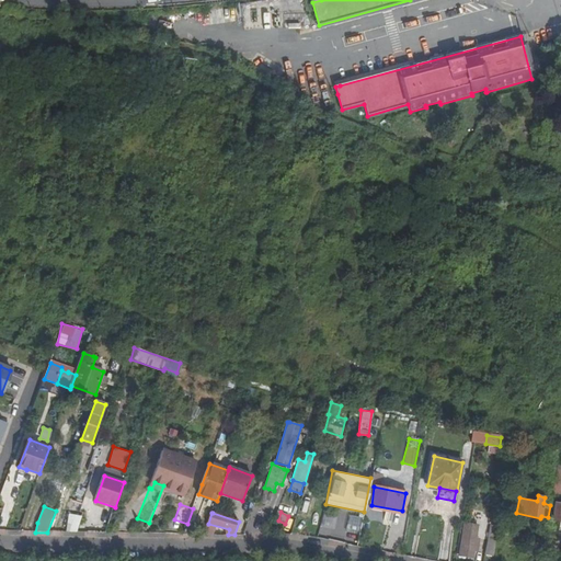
[(76,533),(81,517),(69,515),(66,533),(76,533)]
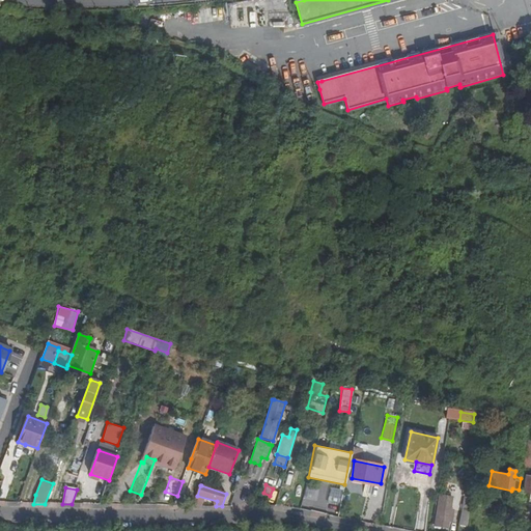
[(448,528),(452,497),(440,495),(436,526),(448,528)]
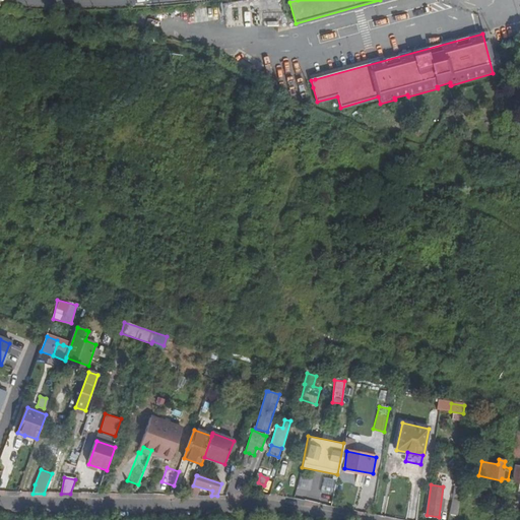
[(457,501),(453,501),(450,517),(456,518),(459,501),(457,501)]
